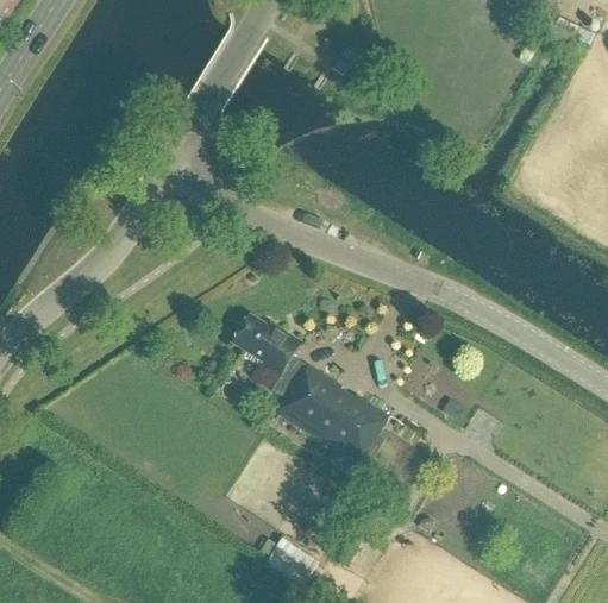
[(589,41),(594,32),(559,16),(555,26),(589,41)]
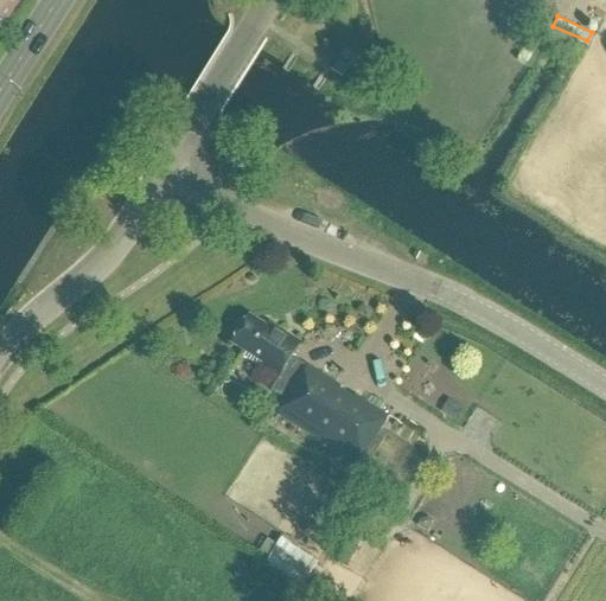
[(340,72),(353,52),(343,45),(329,66),(340,72)]
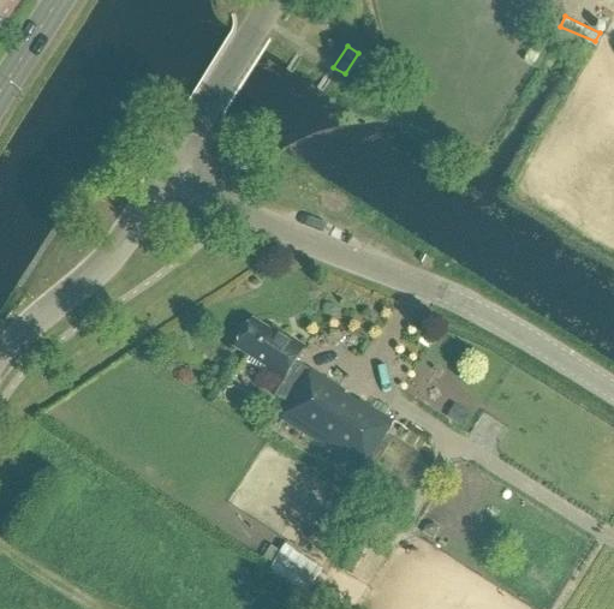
[(280,334),(251,316),(233,345),(248,354),(245,358),(257,365),(260,362),(266,365),(263,369),(280,380),(274,389),(290,399),(280,415),(363,467),(393,419),(310,368),(310,365),(294,356),(303,344),(282,330),(280,334)]
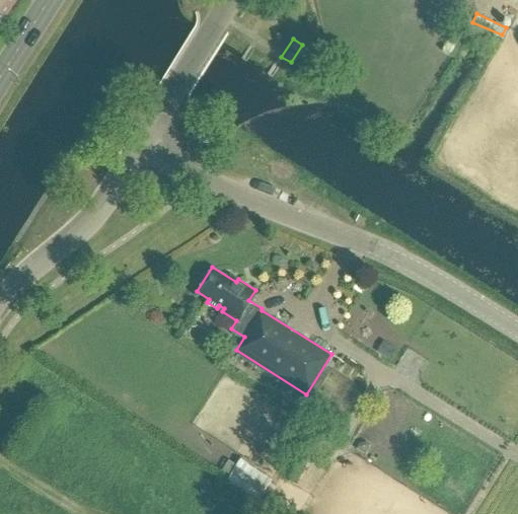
[(358,440),(354,445),(364,451),(369,443),(361,439),(358,440)]
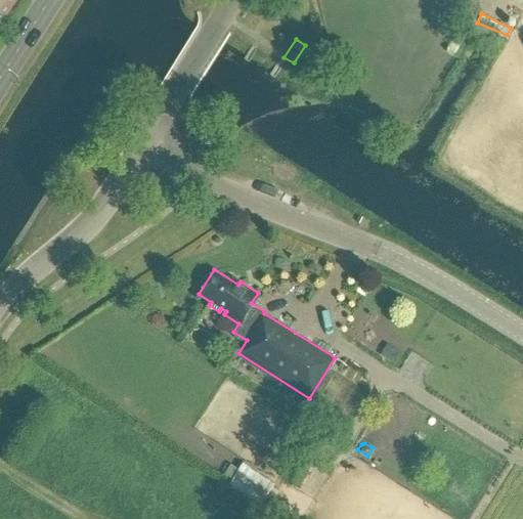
[(262,502),(274,482),(243,462),(229,481),(262,502)]
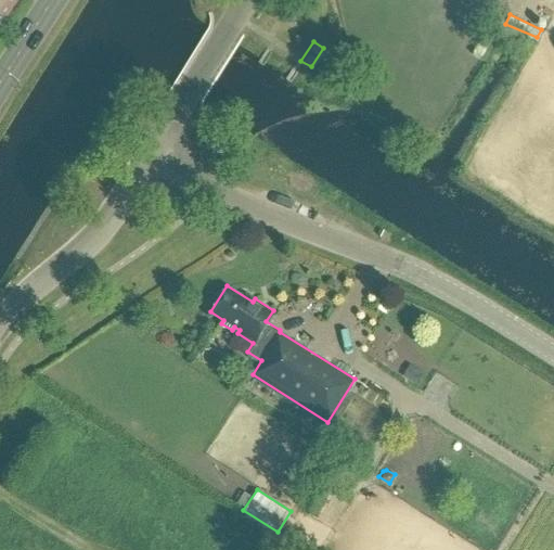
[(245,506),(253,496),(245,491),(239,501),(245,506)]
